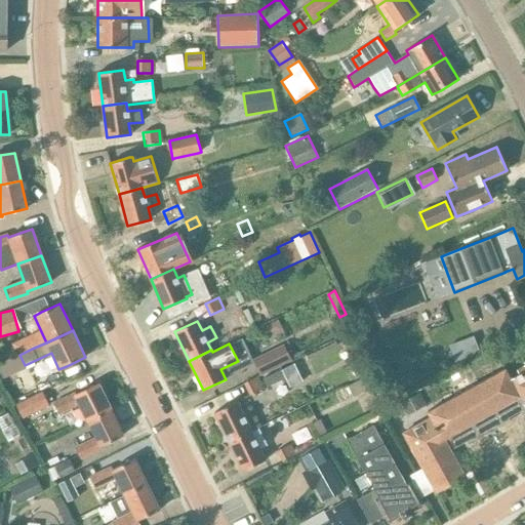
[(291,360),(284,345),(253,360),(260,375),(291,360)]
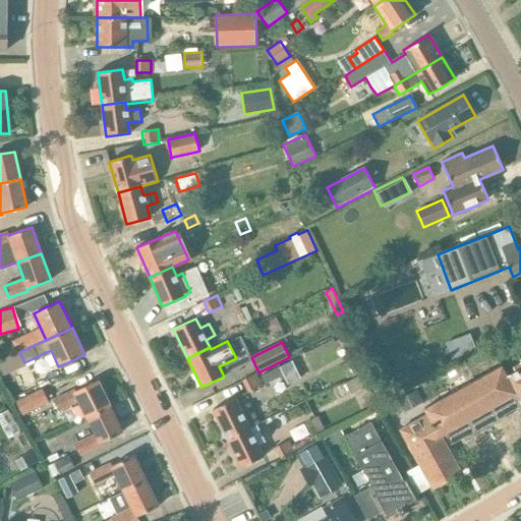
[(516,372),(507,378),(520,401),(520,353),(518,355),(520,359),(520,364),(515,368),(516,372)]
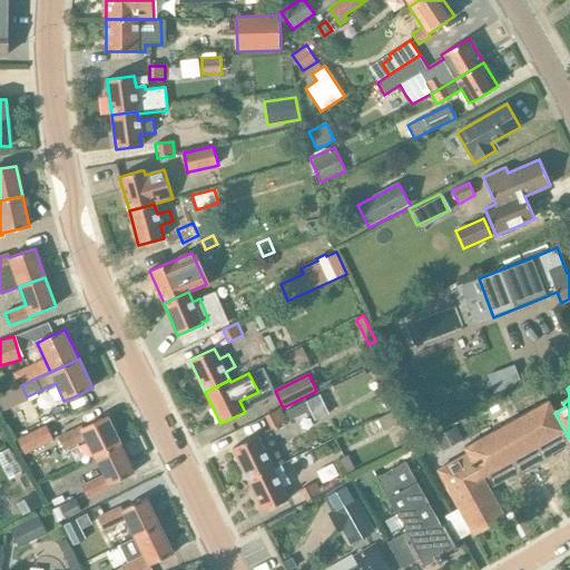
[(312,414),(305,401),(285,411),(292,424),(312,414)]
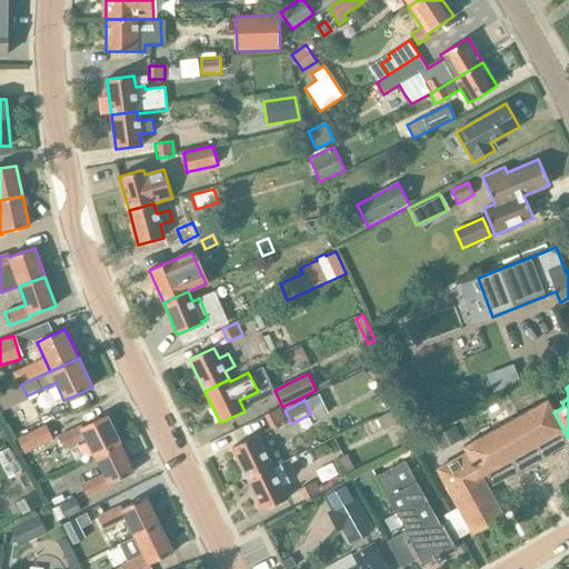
[(568,441),(568,438),(553,412),(547,400),(463,447),(467,453),(437,469),(459,509),(446,516),(458,537),(471,530),(472,532),(502,516),(487,487),(507,476),(509,480),(525,471),(525,472),(537,466),(536,465),(551,456),(549,452),(568,441)]
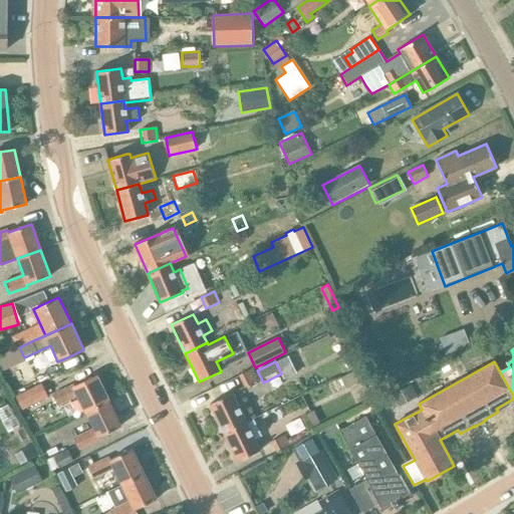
[(359,368),(339,377),(345,390),(364,379),(359,368)]
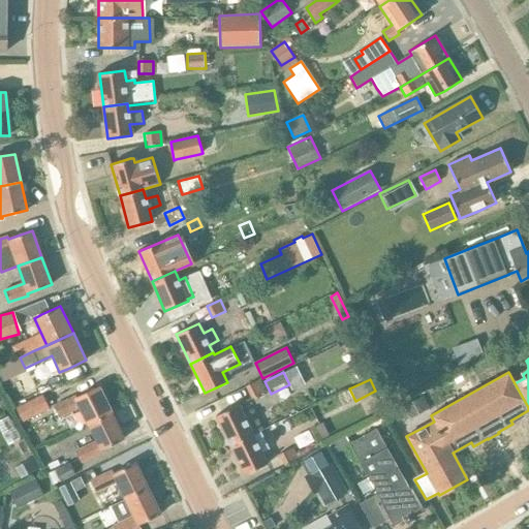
[(266,392),(260,380),(246,386),(252,398),(266,392)]
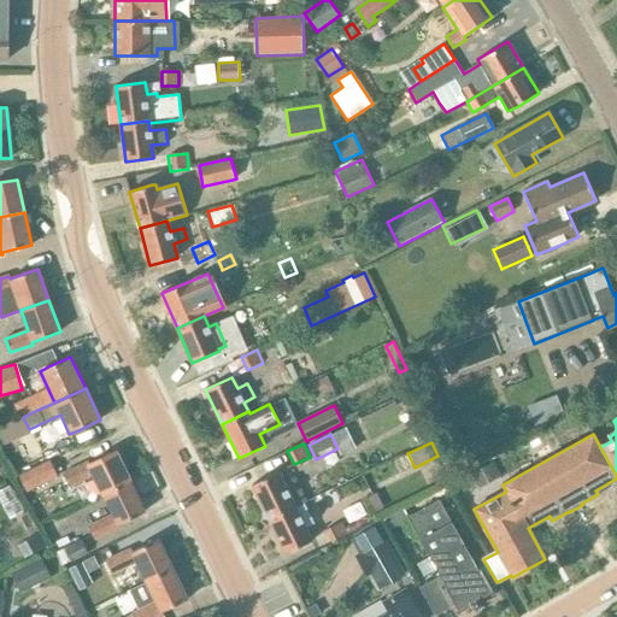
[(92,475),(103,495),(130,481),(116,451),(89,464),(88,462),(62,475),(69,487),(92,475)]
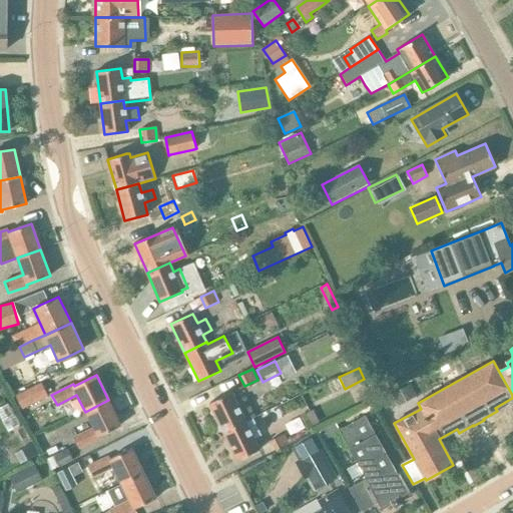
[(40,384),(16,396),(22,409),(46,397),(40,384)]
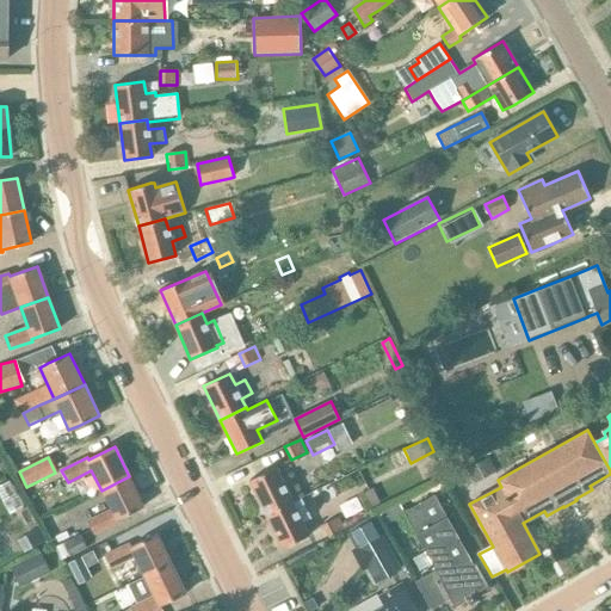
[(497,471),(488,457),(467,469),(475,483),(497,471)]
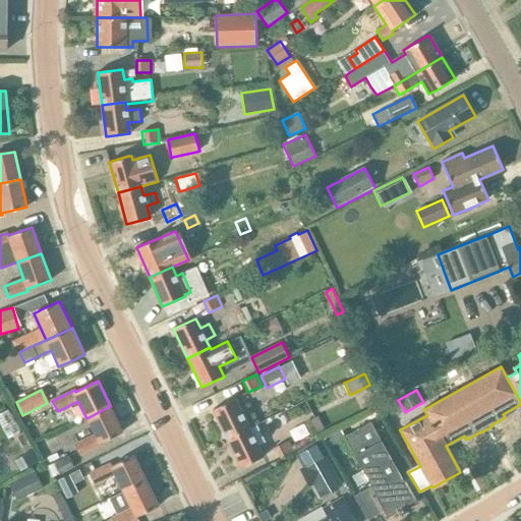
[(213,409),(227,439),(258,423),(249,403),(239,407),(235,399),(213,409)]
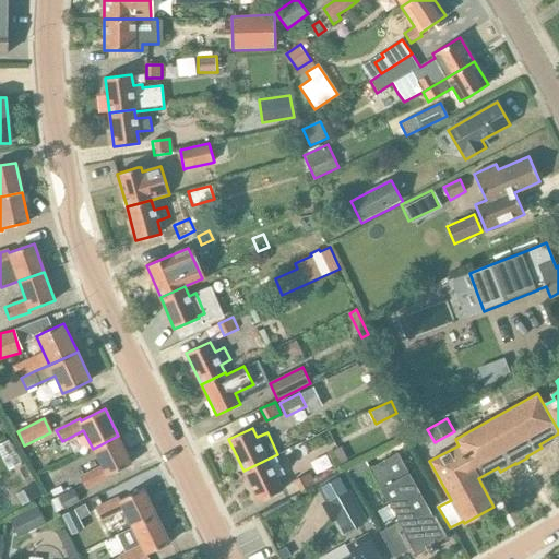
[(118,436),(93,449),(100,466),(79,477),(85,489),(109,477),(108,475),(131,463),(118,436)]
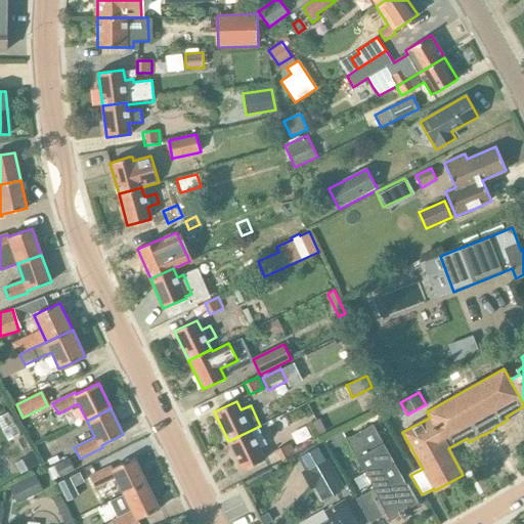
[(0,428),(7,439),(18,431),(5,410),(0,413),(0,428)]
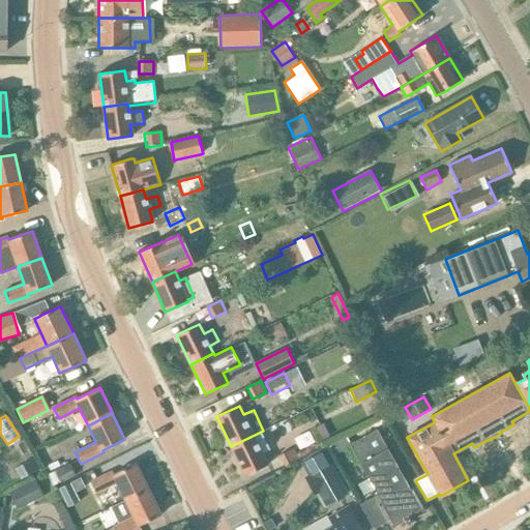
[(292,416),(263,425),(267,439),(296,431),(292,416)]
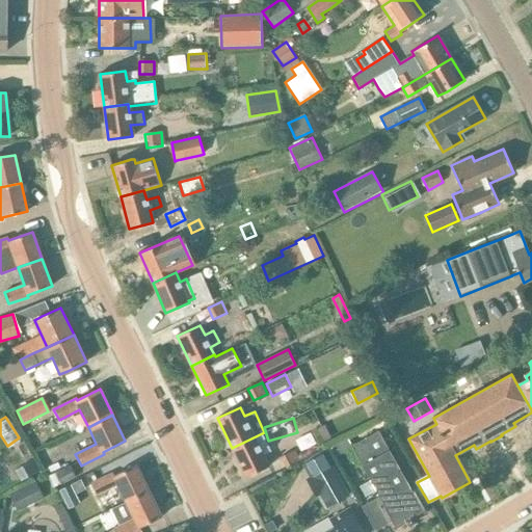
[(425,510),(422,505),(414,489),(413,490),(379,430),(351,446),(379,496),(362,506),(375,531),(391,522),(394,527),(405,521),(408,526),(417,522),(414,516),(425,510)]
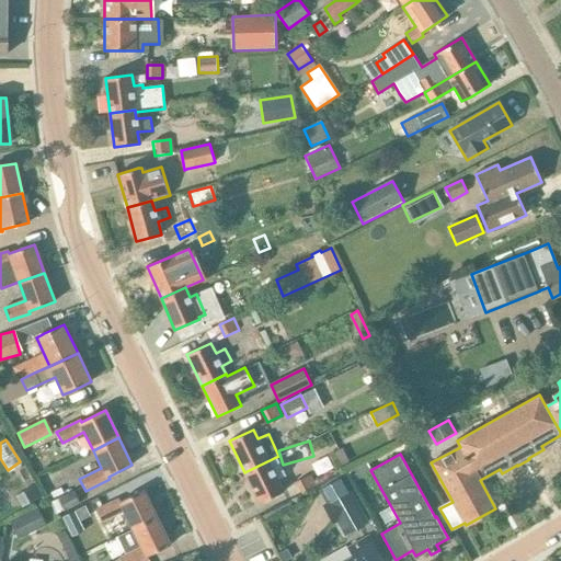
[(328,456),(313,462),(321,477),(335,470),(328,456)]
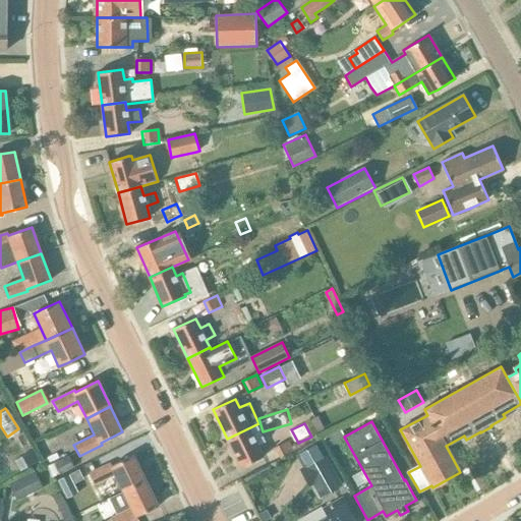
[(249,427),(227,439),(241,467),(259,459),(264,457),(258,447),(249,427)]
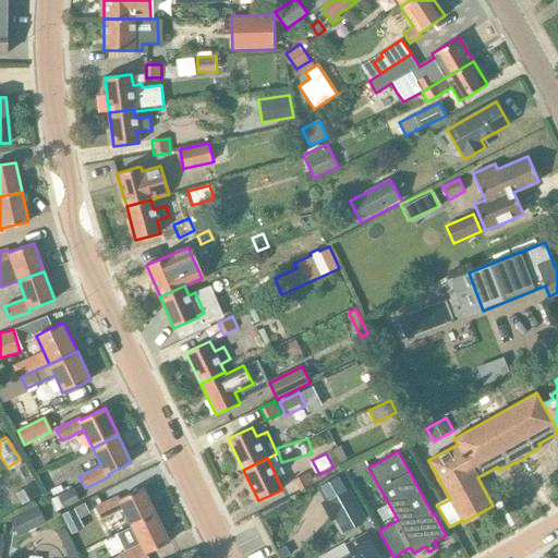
[(315,485),(308,472),(294,480),(301,492),(315,485)]
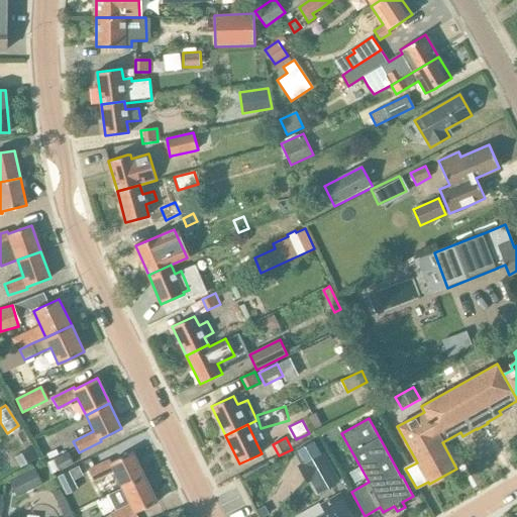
[(316,439),(293,452),(300,463),(296,466),(307,484),(310,482),(318,495),(340,482),(316,439)]
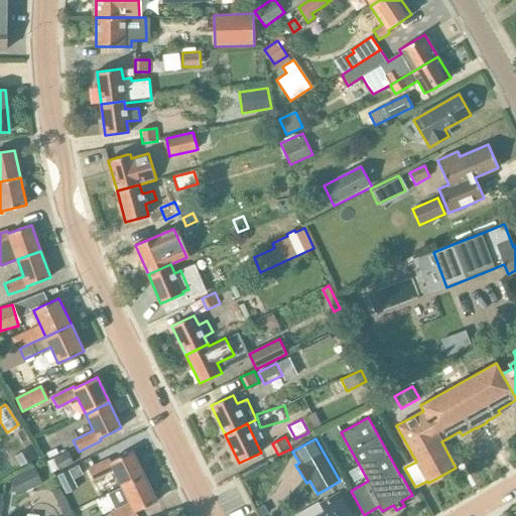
[(14,456),(20,467),(38,457),(32,445),(14,456)]
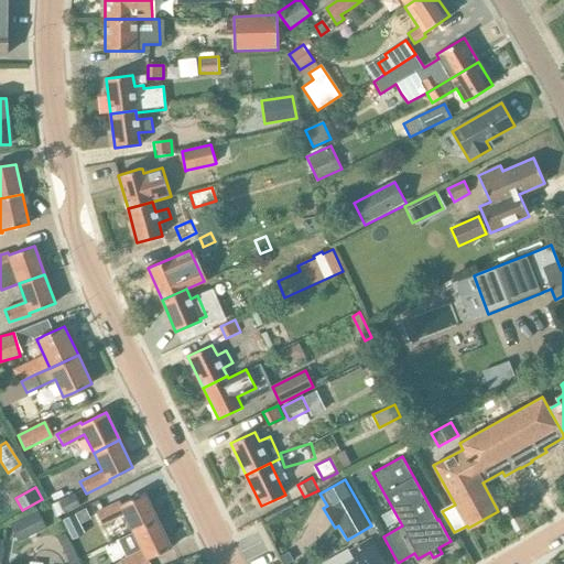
[(125,513),(133,532),(159,520),(144,492),(121,503),(120,501),(96,513),(101,524),(125,513)]
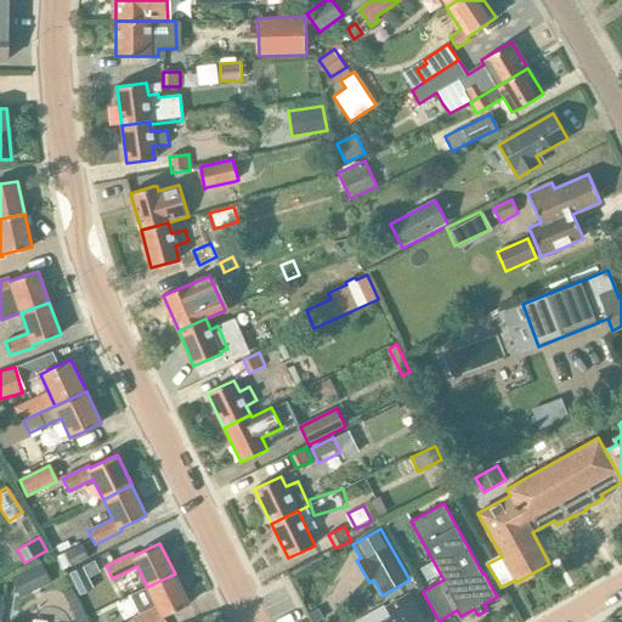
[(82,546),(64,553),(56,558),(62,570),(71,566),(88,559),(82,546)]
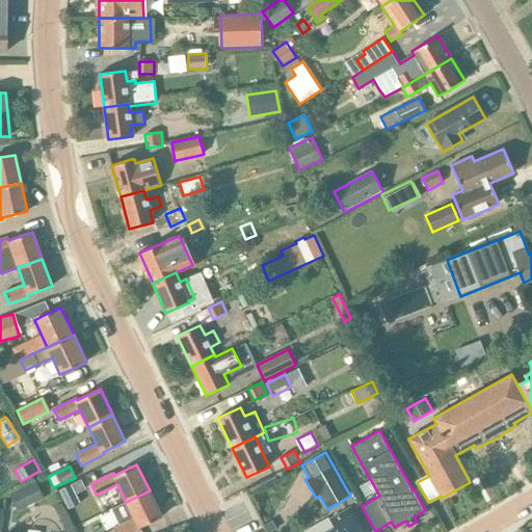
[(35,481),(9,495),(19,512),(45,499),(35,481)]
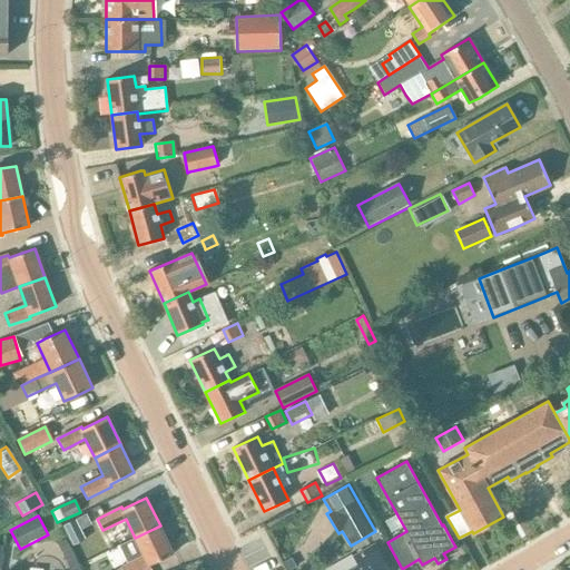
[(145,569),(150,568),(149,566),(174,553),(160,526),(135,538),(144,556),(114,569),(145,569)]
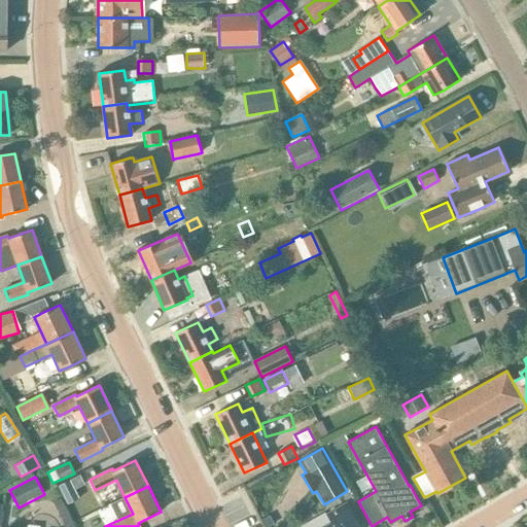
[(75,526),(62,498),(54,502),(65,526),(75,526)]
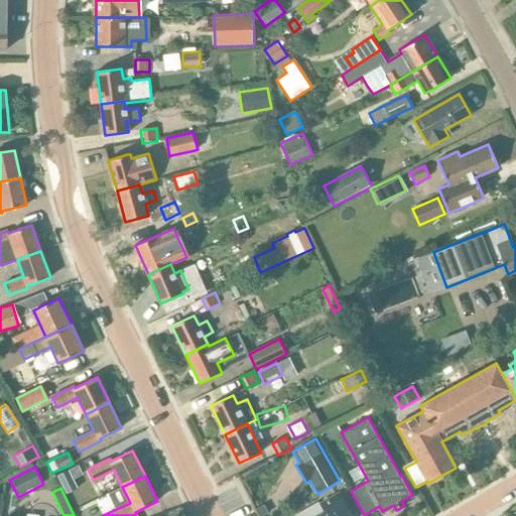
[(351,515),(339,494),(321,504),(327,512),(319,515),(351,515)]
